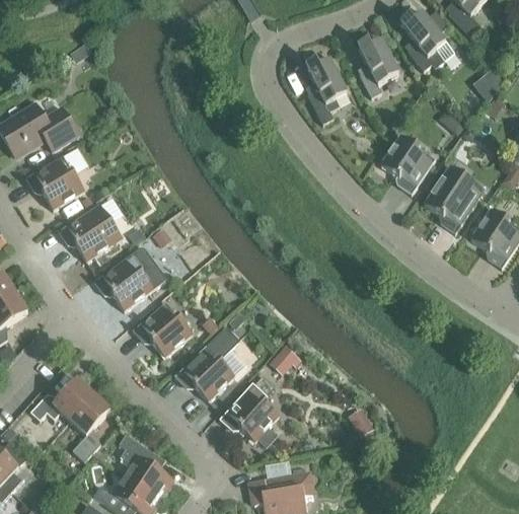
[(453,0),(457,4),(447,14),(469,37),(479,26),(469,16),(477,8),(476,7),(484,0),(453,0)]
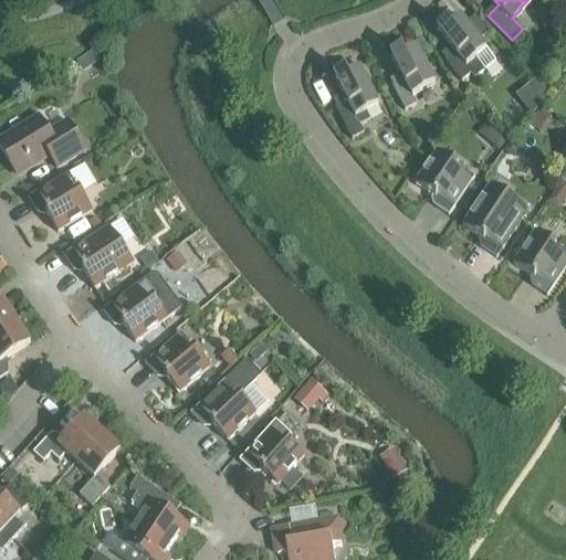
[(461,77),(471,70),(474,74),(495,57),(479,37),(489,28),(475,11),(464,19),(460,13),(449,22),(446,19),(436,27),(453,48),(443,55),(461,77)]
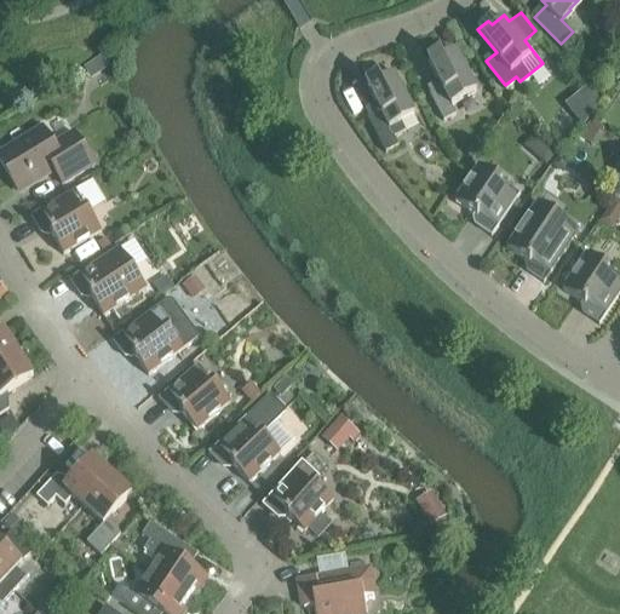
[(438,50),(426,56),(441,84),(429,90),(442,116),(455,110),(451,102),(463,96),(461,95),(475,87),(454,47),(441,55),(438,50)]
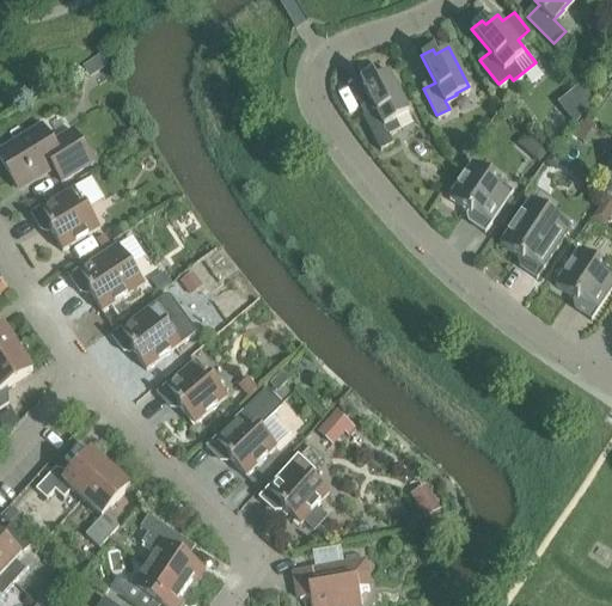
[(362,111),(380,147),(392,140),(387,132),(399,126),(395,116),(408,109),(385,66),(360,79),(374,105),(362,111)]
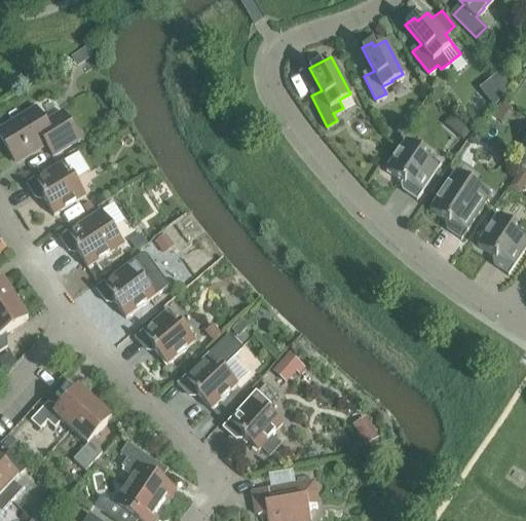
[(437,78),(430,85),(440,94),(446,86),(437,78)]
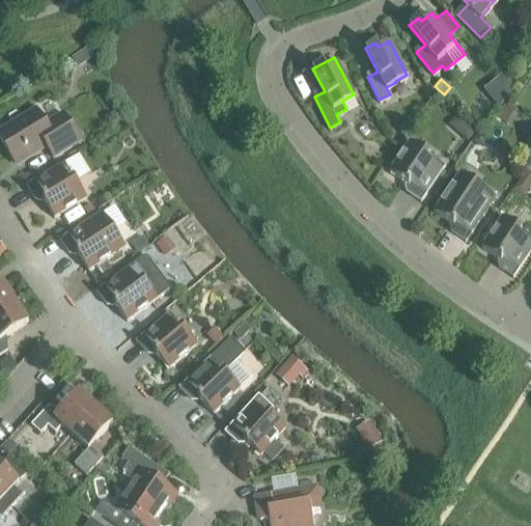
[(506,98),(496,113),(506,120),(516,105),(506,98)]
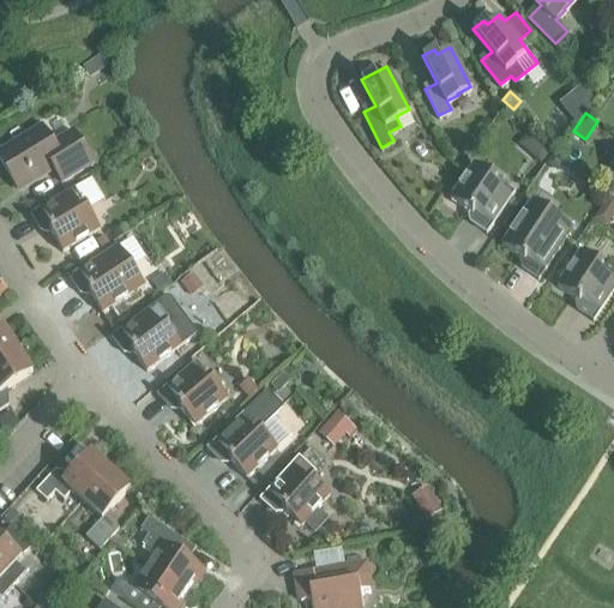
[(29,133),(0,150),(0,157),(16,184),(50,162),(60,178),(92,158),(72,127),(52,139),(41,121),(26,130),(29,133)]
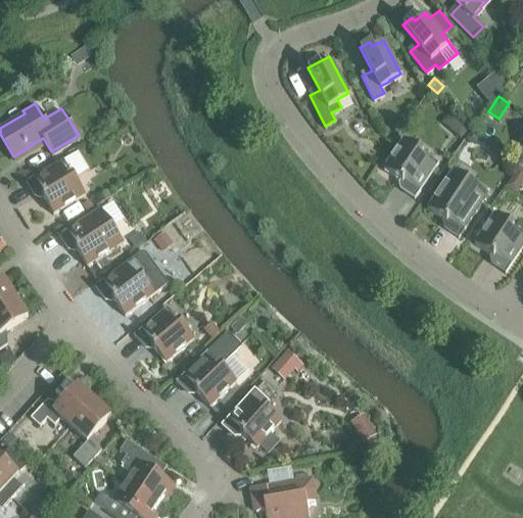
[(461,118),(453,129),(460,135),(469,125),(461,118)]
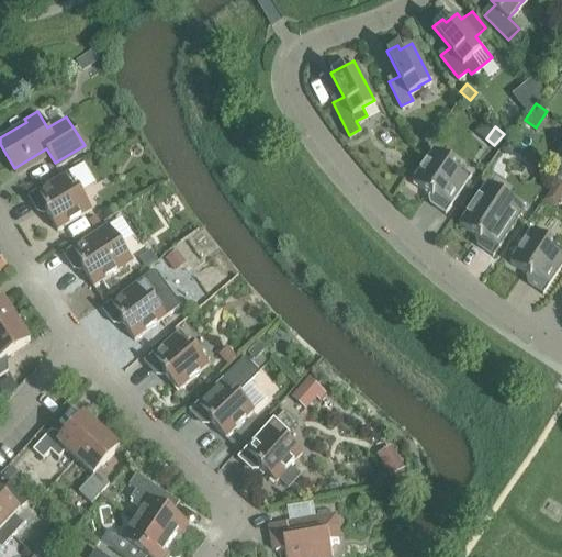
[(505,136),(498,146),(510,154),(517,143),(505,136)]
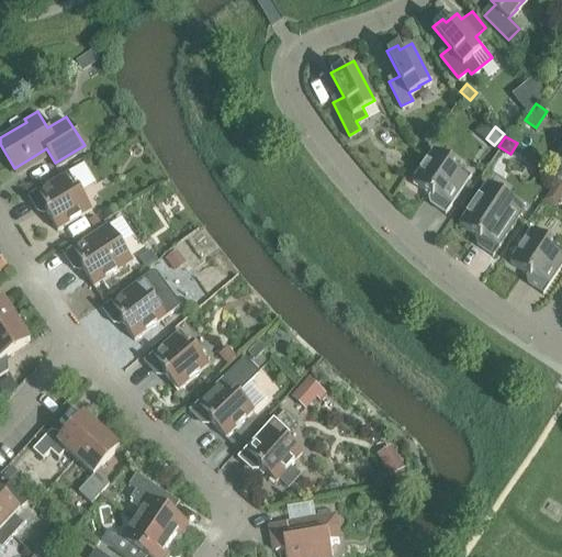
[(561,142),(548,164),(561,173),(561,142)]
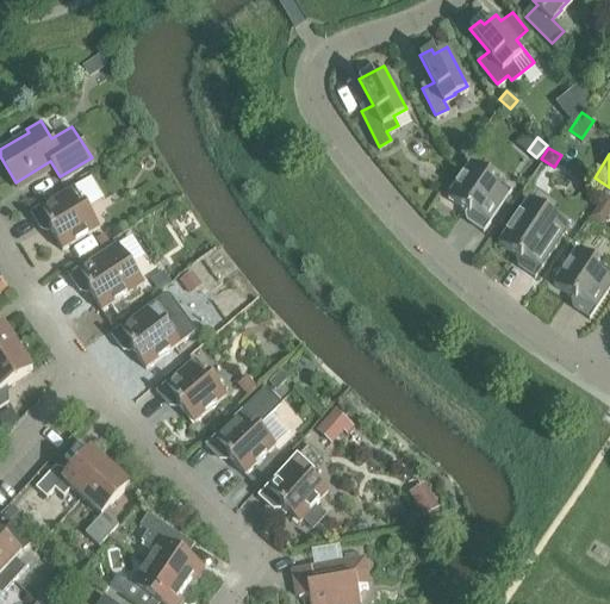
[(467,216),(484,226),(511,186),(471,159),(447,194),(467,209),(466,211),(467,216)]
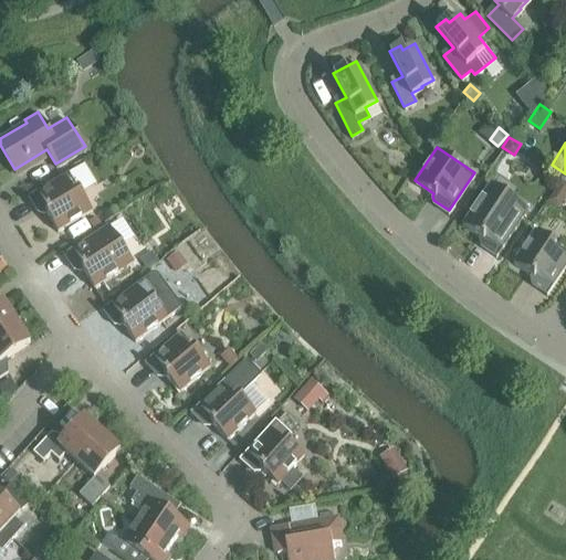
[(43,210),(45,209),(58,229),(91,209),(67,169),(27,193),(28,194),(30,193),(39,208),(43,210)]
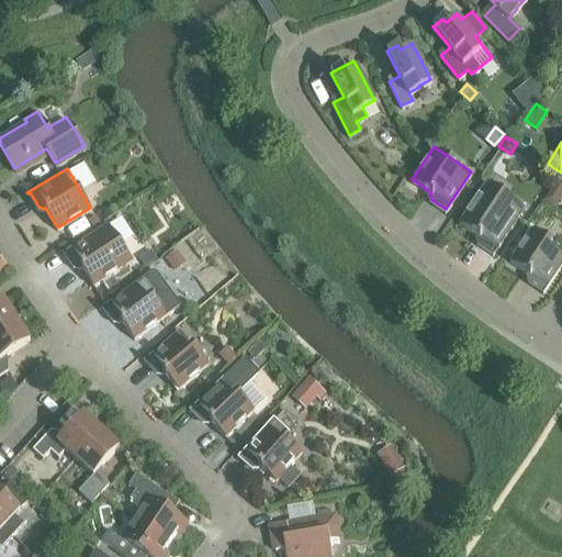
[(561,177),(557,174),(551,184),(561,190),(561,177)]
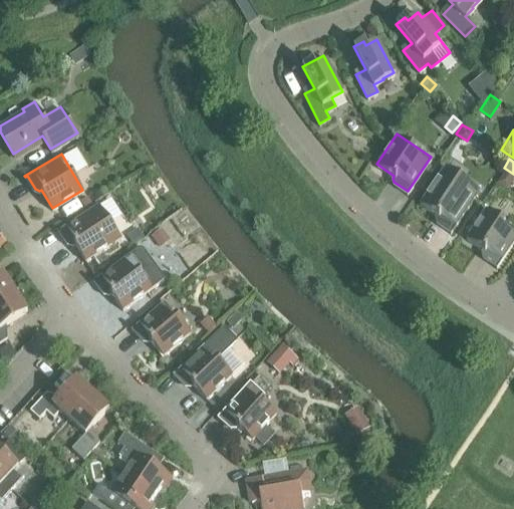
[(437,220),(451,230),(480,187),(446,164),(420,202),(437,214),(436,216),(437,220)]
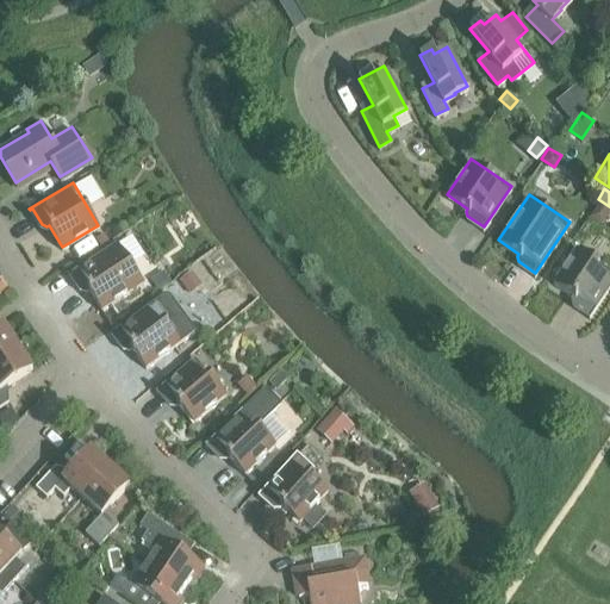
[(101,307),(143,280),(116,240),(67,272),(68,273),(70,272),(80,286),(85,288),(87,287),(101,307)]
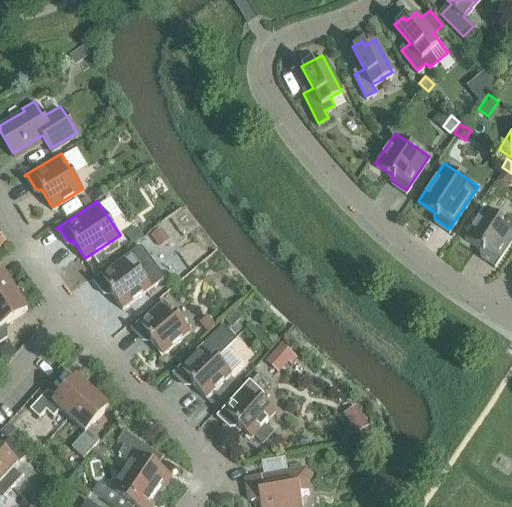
[(481,254),(495,263),(511,237),(511,225),(484,206),(464,236),(481,248),(480,249),(481,254)]
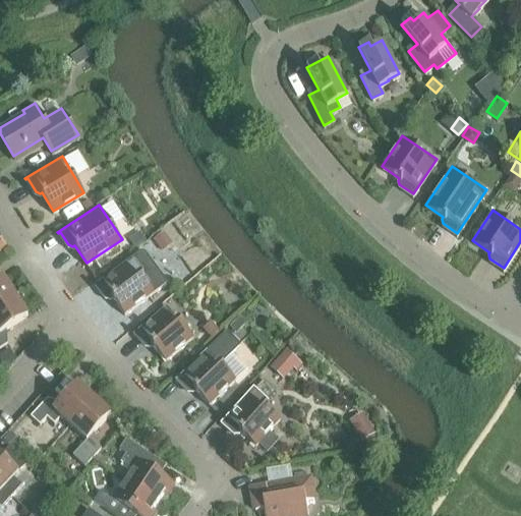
[(150,237),(161,227),(151,216),(139,226),(150,237)]
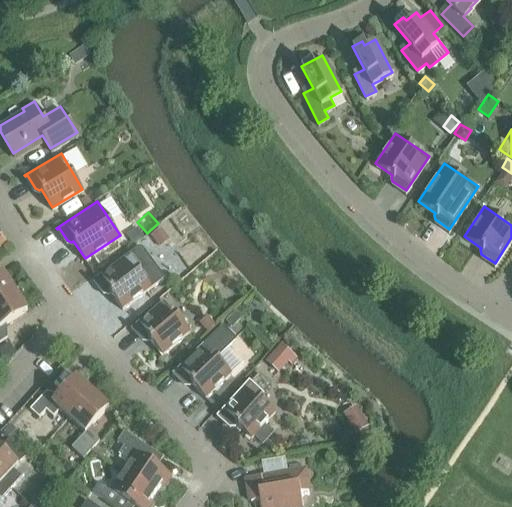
[(132,240),(143,233),(137,224),(126,231),(132,240)]
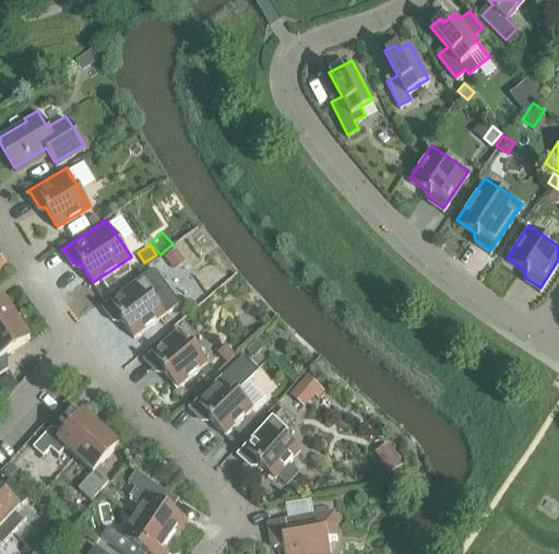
[(185,258),(175,245),(164,254),(173,267),(185,258)]
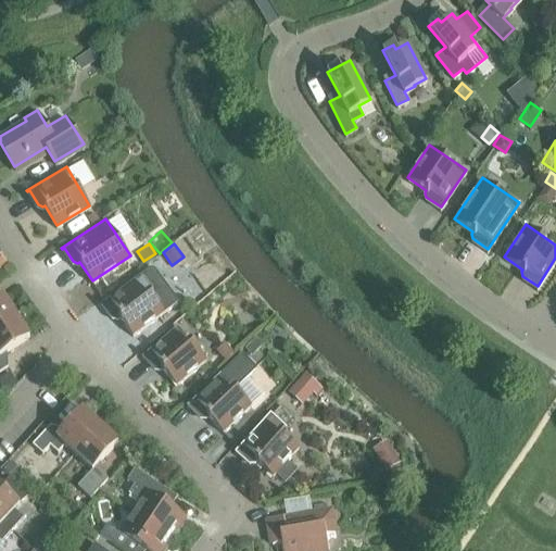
[(152,263),(99,302),(100,303),(102,302),(112,315),(116,316),(118,315),(133,334),(178,299),(152,263)]
